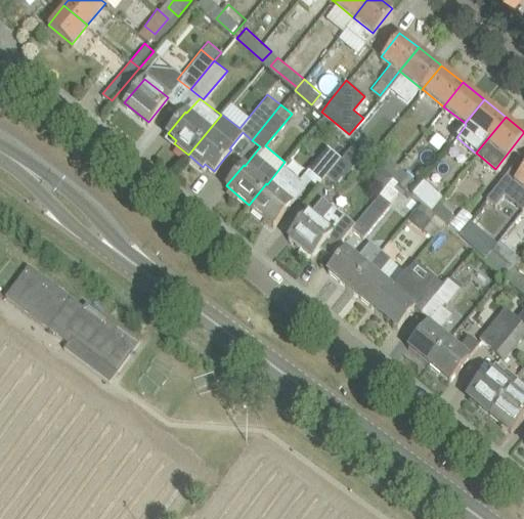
[(349,136),(369,154),(377,144),(357,127),(349,136)]
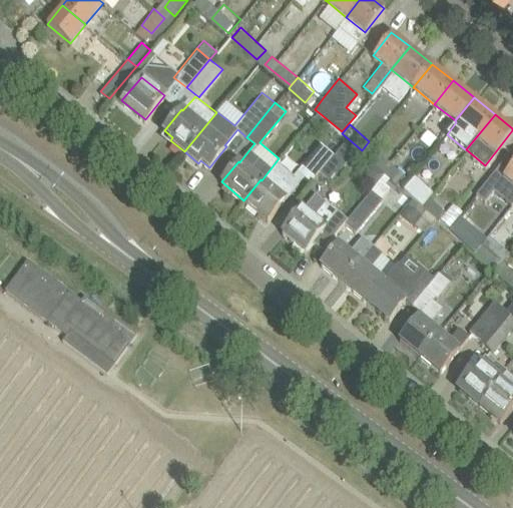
[(304,175),(310,180),(319,169),(332,152),(320,141),(297,168),(298,169),(304,175)]
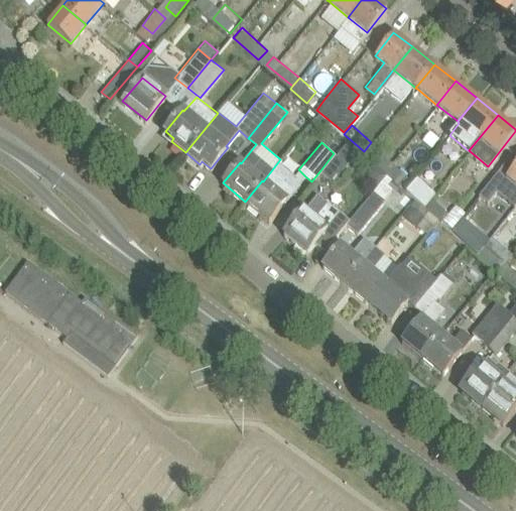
[(320,170),(330,178),(355,149),(346,142),(335,154),(334,153),(320,170)]
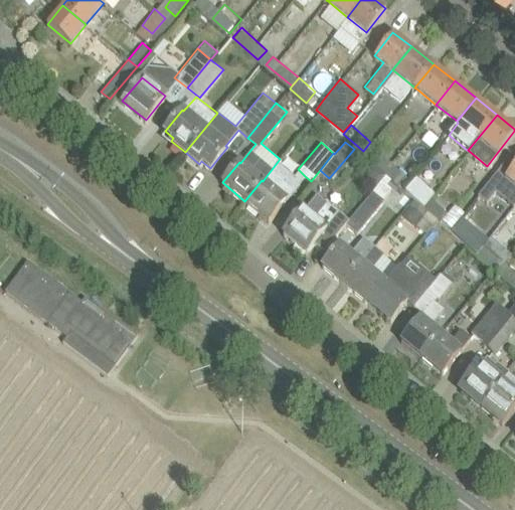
[(384,169),(391,160),(370,142),(363,151),(384,169)]
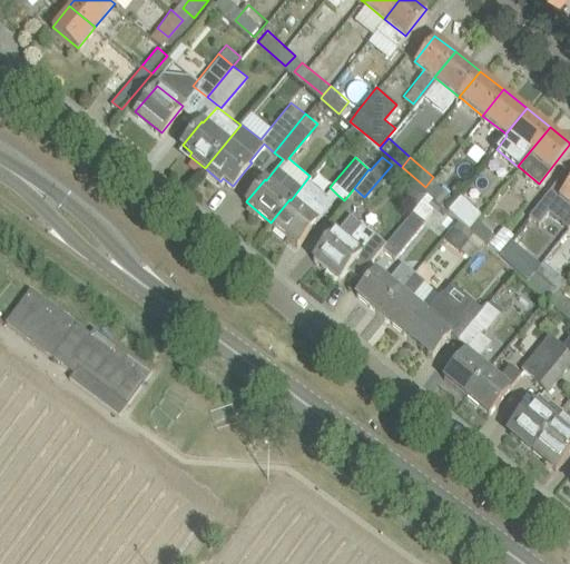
[(433,177),(425,187),(431,191),(442,201),(450,193),(439,184),(440,181),(433,177)]
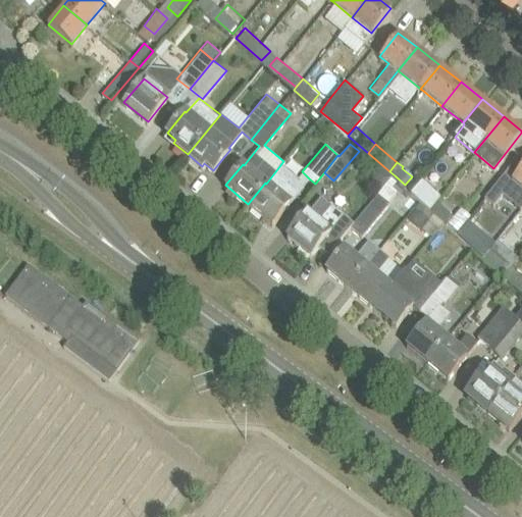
[(521,165),(501,192),(520,207),(521,204),(521,165)]
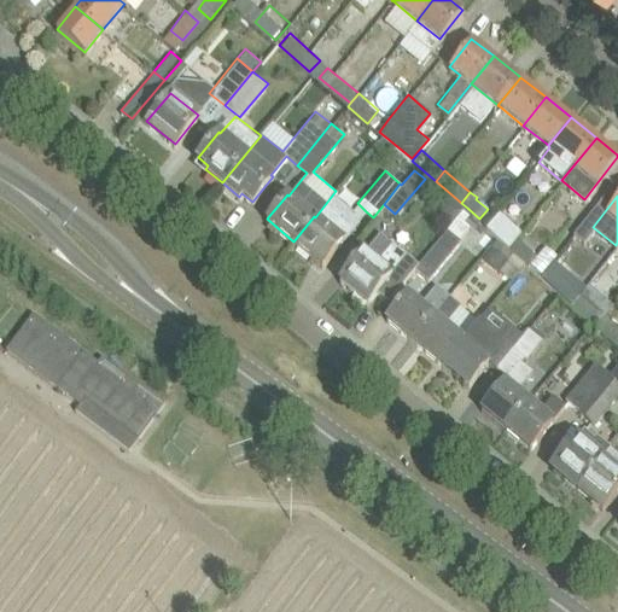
[(330,229),(326,227),(315,217),(314,216),(293,242),(322,264),(354,226),(366,211),(359,204),(355,208),(350,204),(340,215),(330,229)]
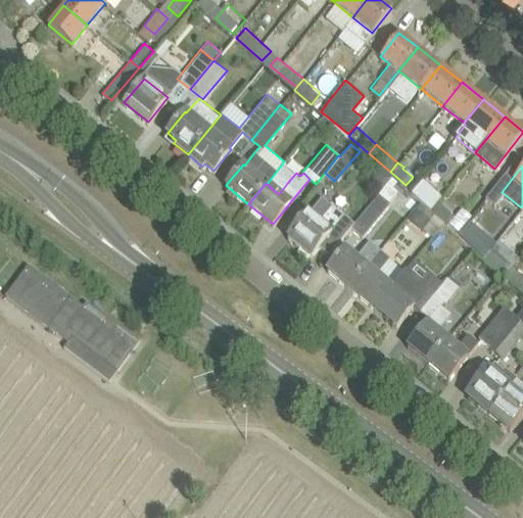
[(422,178),(411,191),(430,207),(441,195),(422,178)]
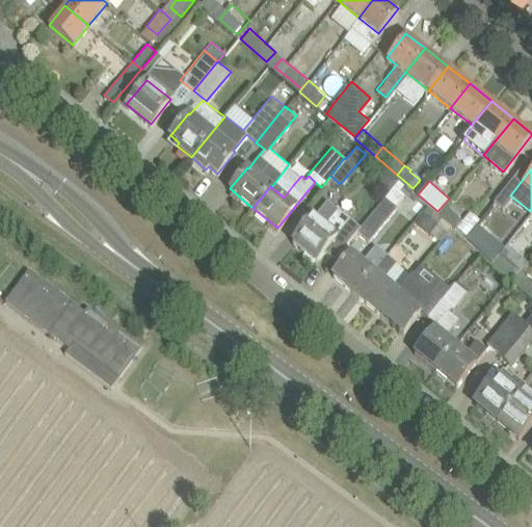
[(403,193),(394,185),(386,195),(395,204),(403,193)]
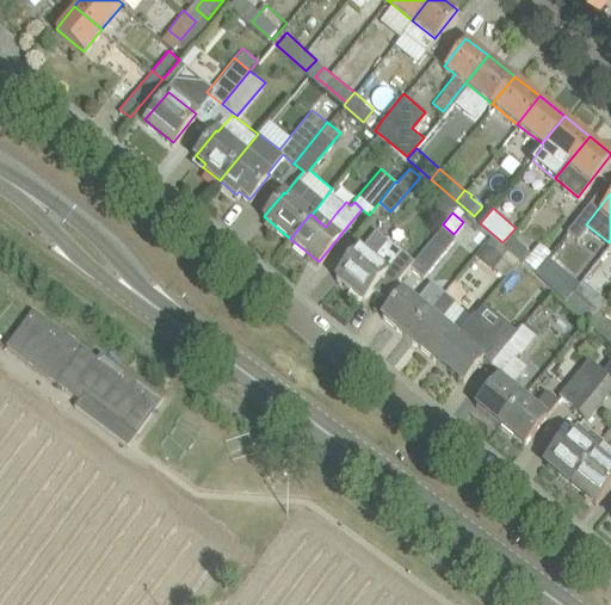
[(414,259),(411,264),(424,275),(456,236),(454,234),(443,224),(414,259)]
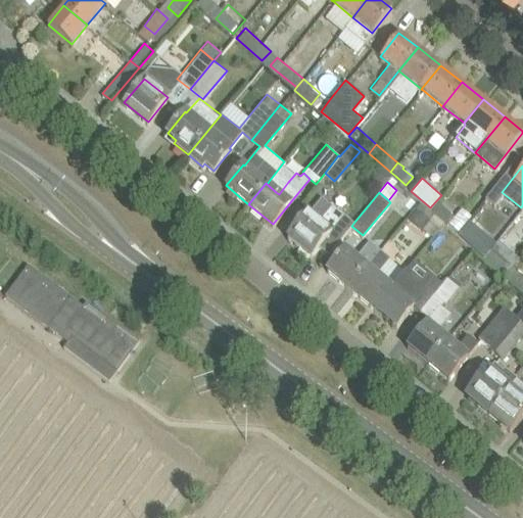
[(319,245),(329,253),(351,226),(354,222),(343,214),(332,204),(322,195),(308,212),(307,210),(287,236),(311,255),(319,245)]
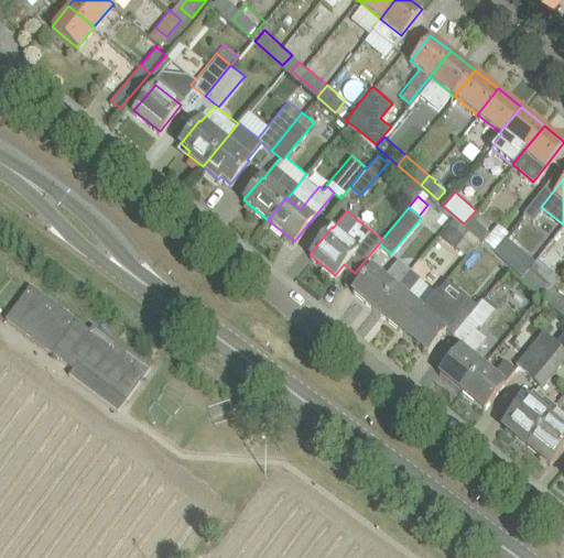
[(508,231),(497,222),(485,236),(497,245),(508,231)]
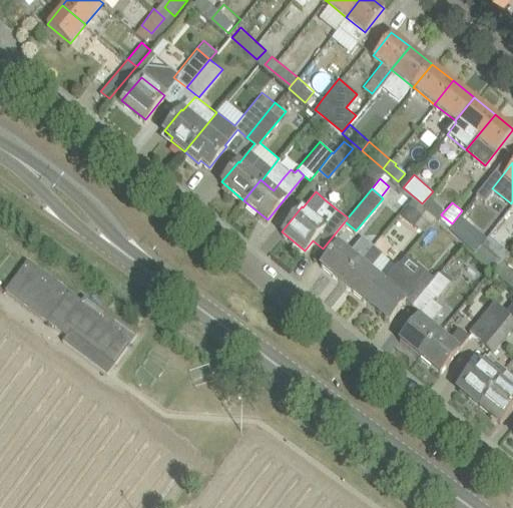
[(410,204),(402,212),(413,222),(421,214),(410,204)]
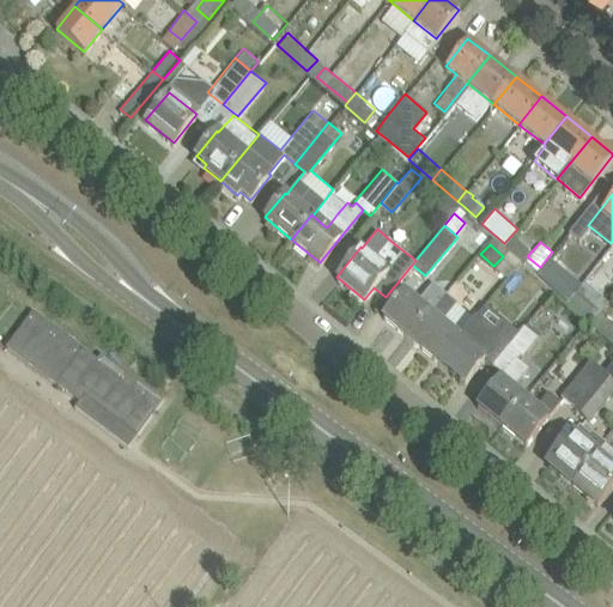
[(569,297),(575,290),(581,283),(547,258),(540,267),(535,273),(566,301),(569,297)]
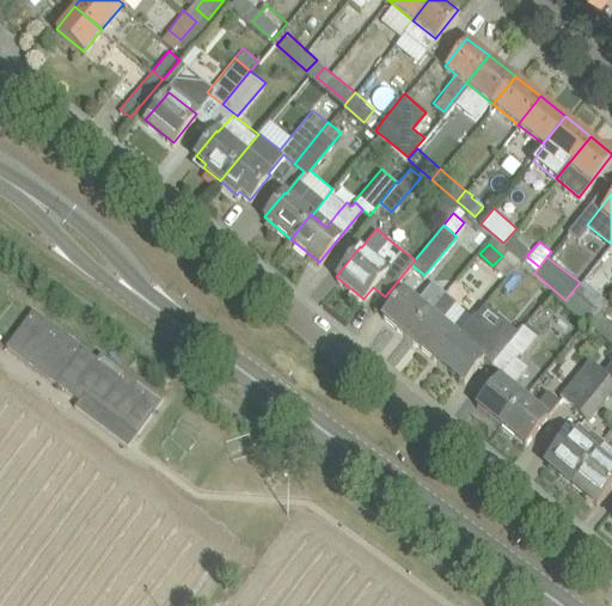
[(403,289),(383,313),(408,335),(429,311),(428,310),(445,291),(432,280),(416,300),(403,289)]
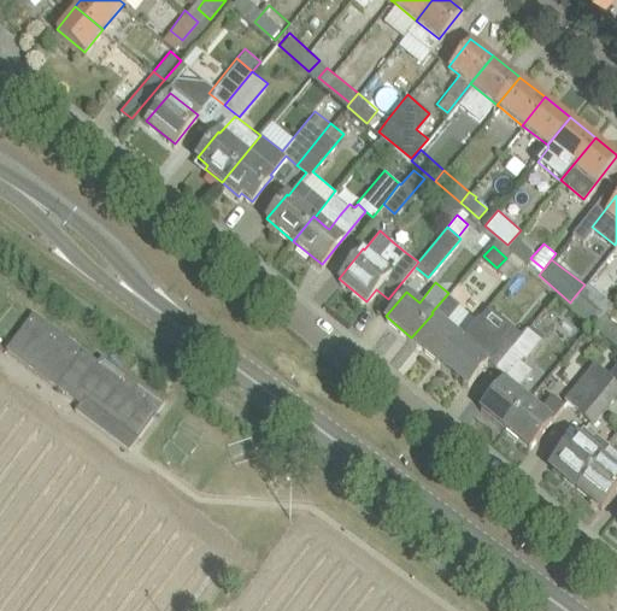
[(598,306),(579,292),(573,299),(570,303),(589,318),(598,306)]
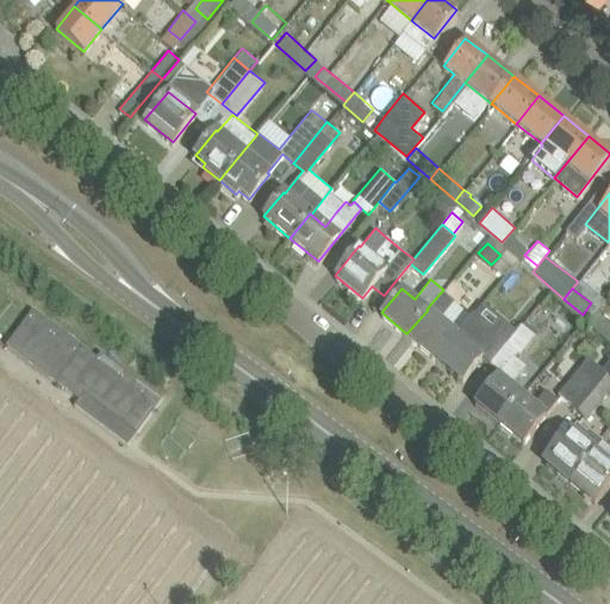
[(433,355),(453,330),(439,318),(454,299),(443,290),(427,309),(428,310),(406,334),(433,355)]
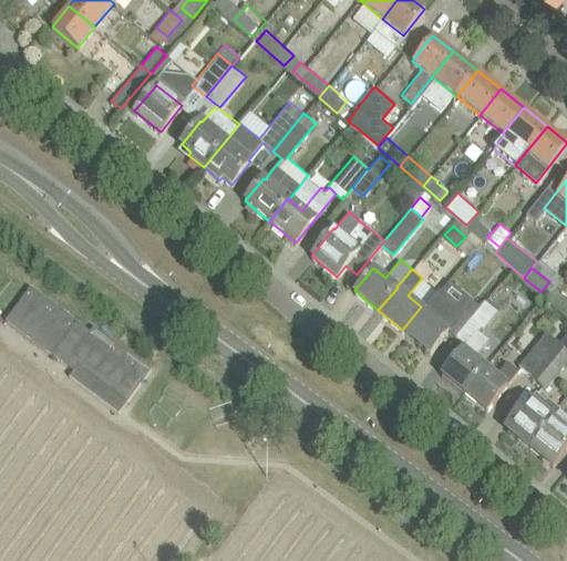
[(90,329),(30,284),(6,318),(73,369),(69,374),(119,411),(151,367),(93,324),(90,329)]
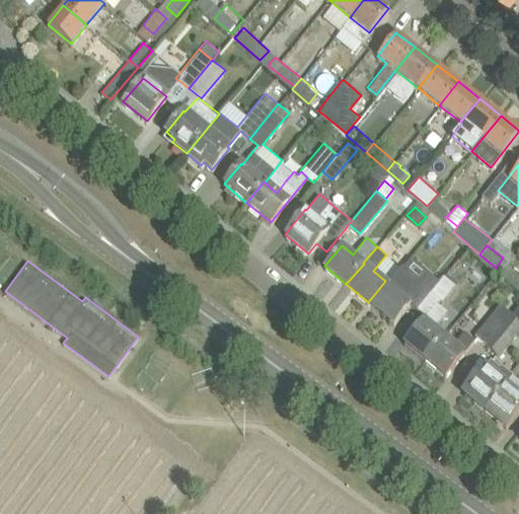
[(518,288),(518,273),(512,266),(504,276),(518,288)]
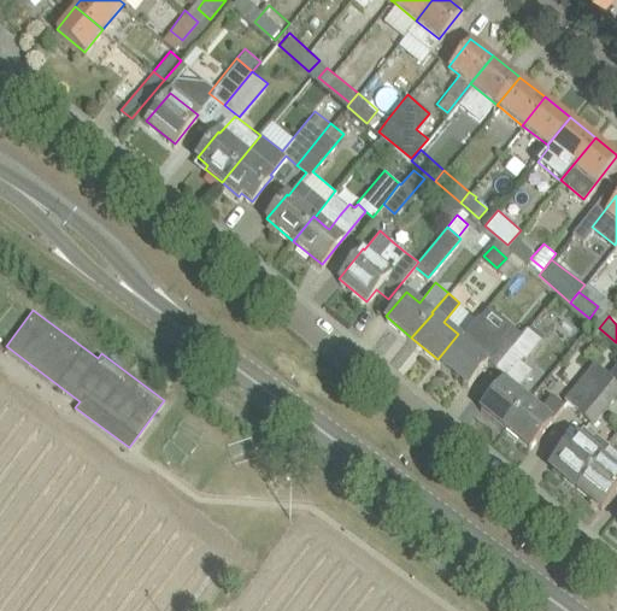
[(487,358),(499,342),(486,332),(474,346),(462,336),(441,362),(468,383),(488,358),(487,358)]
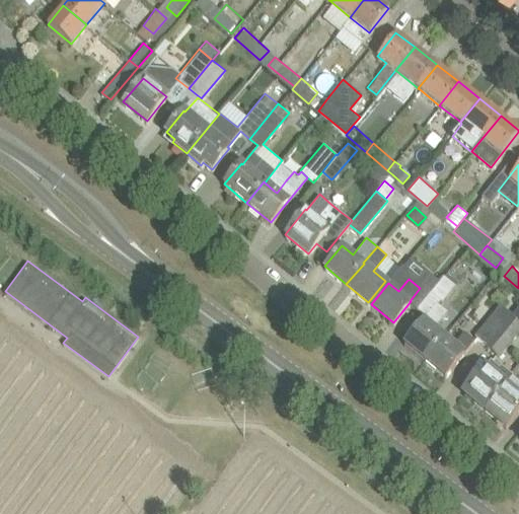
[(436,303),(404,342),(424,358),(443,336),(434,328),(437,324),(436,323),(446,311),(436,303)]
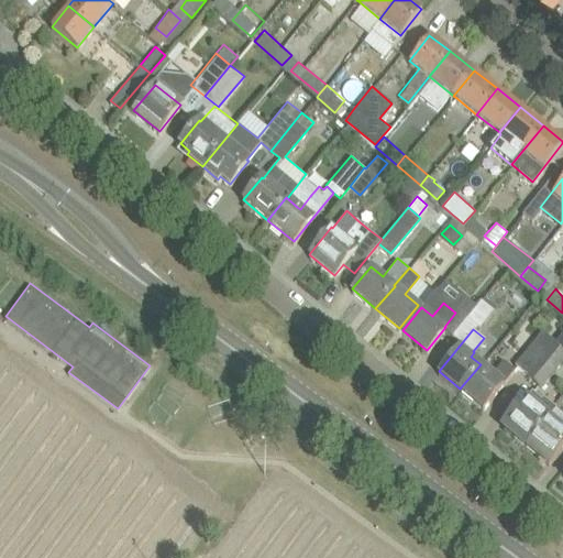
[(540,332),(514,363),(526,372),(551,341),(540,332)]
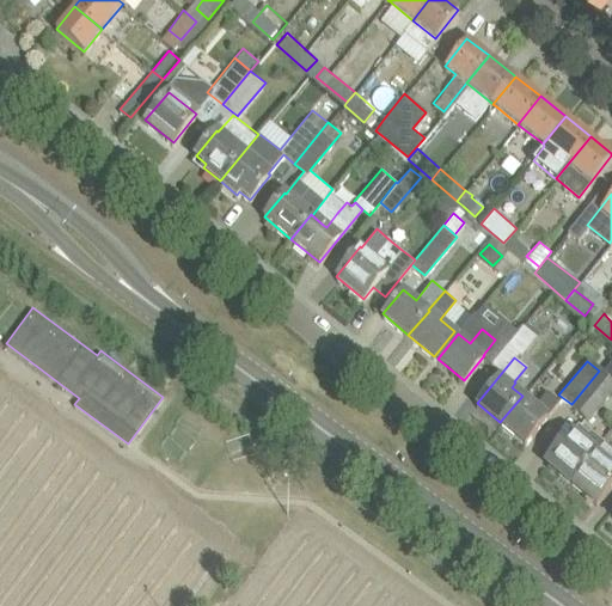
[(587,418),(611,387),(611,381),(599,371),(571,404),(573,405),(573,406),(587,418)]
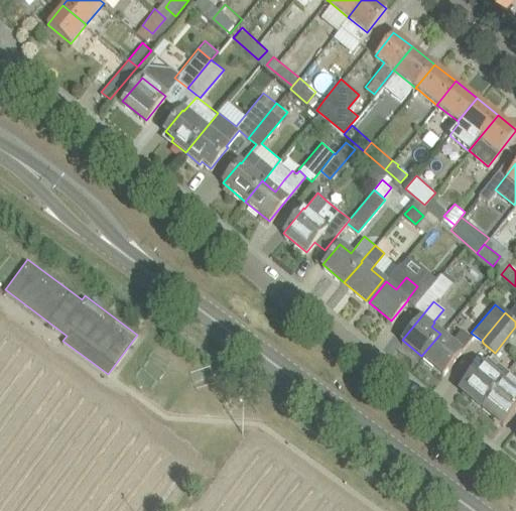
[(471,338),(460,329),(449,342),(440,334),(421,356),(442,373),(471,338)]
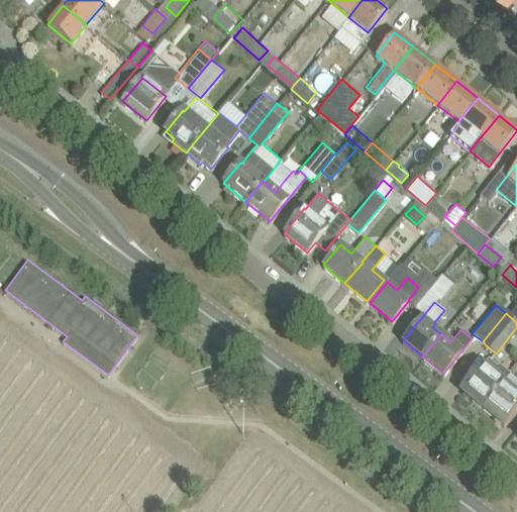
[(501,381),(502,382),(509,373),(489,355),(461,389),(481,405),(501,381)]
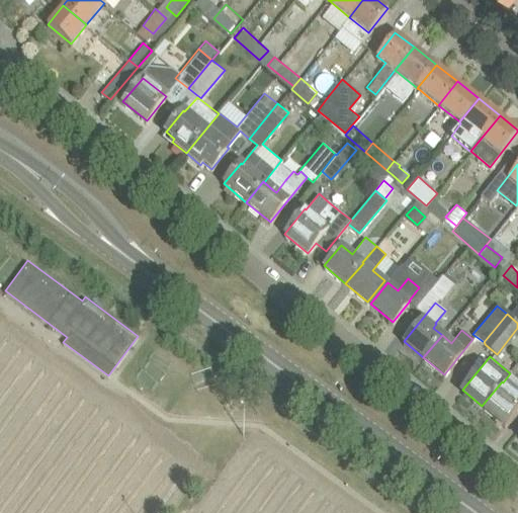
[(517,379),(510,373),(503,382),(502,381),(482,406),(505,424),(517,408),(517,379)]
